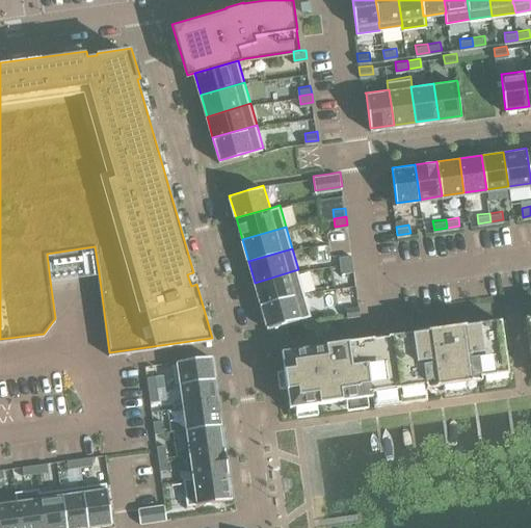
[(339,255),(340,263),(352,261),(351,253),(339,255)]
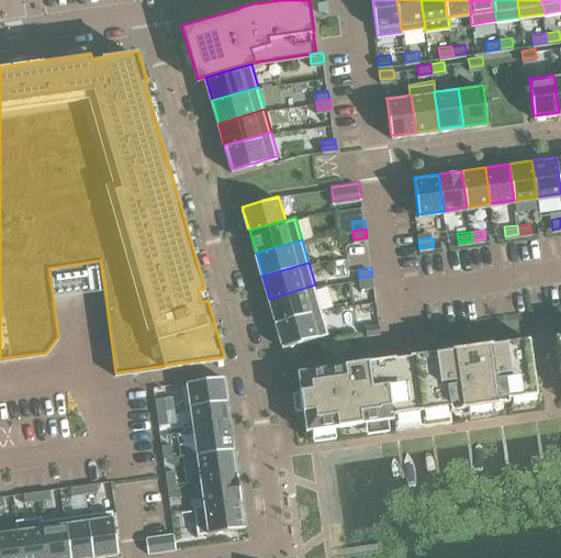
[(373,285),(372,276),(359,278),(360,287),(373,285)]
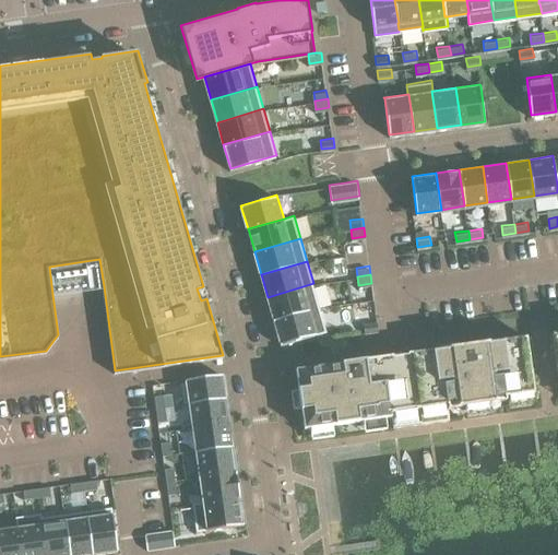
[(274,319),(320,306),(313,283),(268,297),(274,319)]
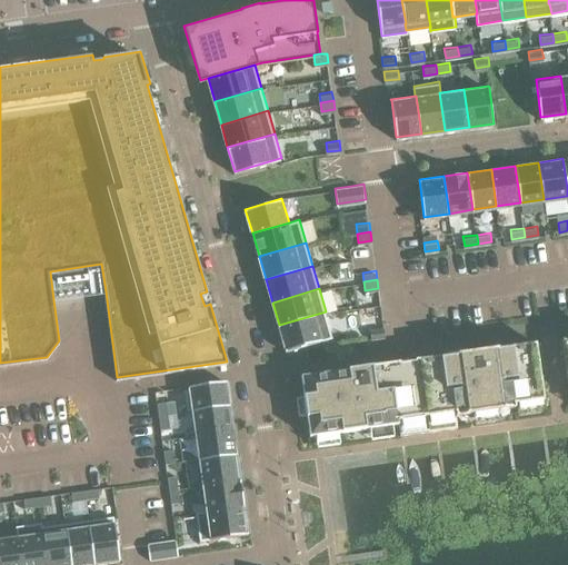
[(326,311),(279,325),(286,349),(308,343),(332,336),(326,311)]
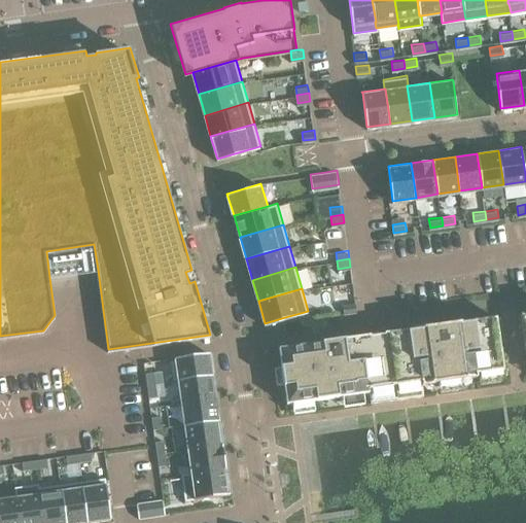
[(356,310),(355,302),(343,304),(344,312),(349,311),(356,310)]
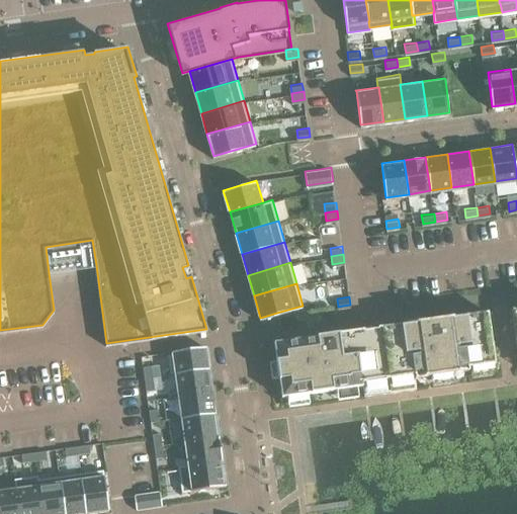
[(274,340),(281,395),(323,389),(363,383),(364,394),(417,387),(415,376),(469,368),(468,364),(496,361),(489,310),(274,340)]
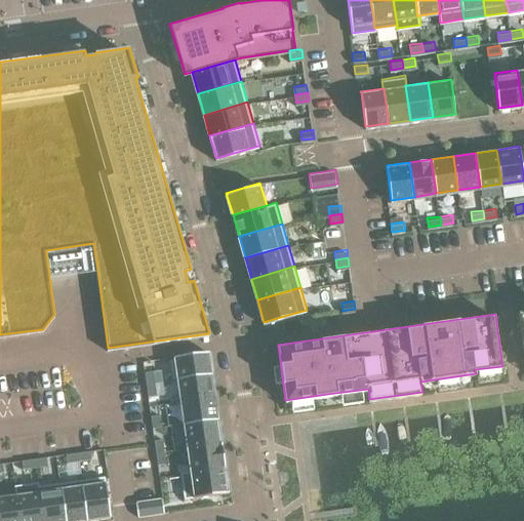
[(177,377),(212,372),(209,350),(174,354),(177,377)]
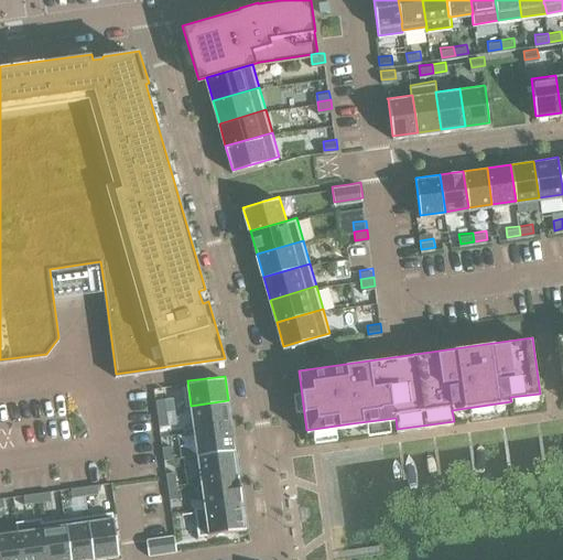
[(158,410),(166,409),(164,396),(157,397),(158,410)]
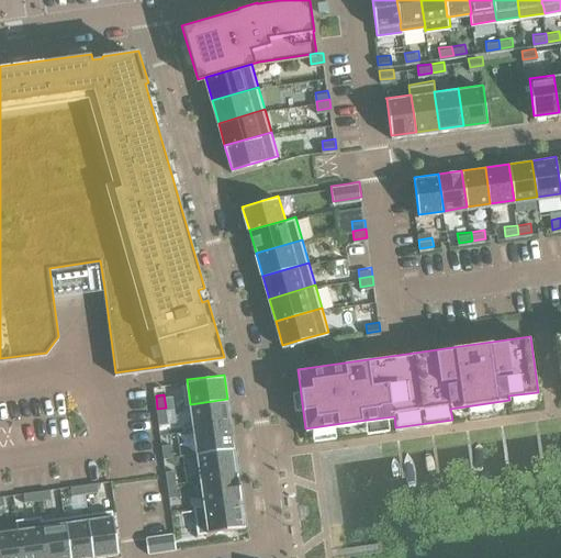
[(190,404),(193,427),(231,423),(227,399),(190,404)]
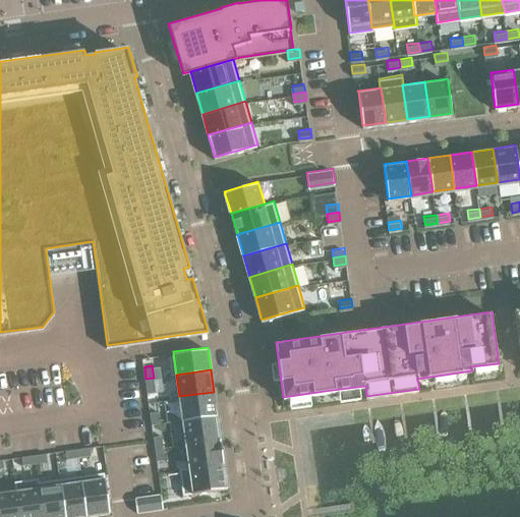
[(156,390),(154,378),(146,379),(148,391),(156,390)]
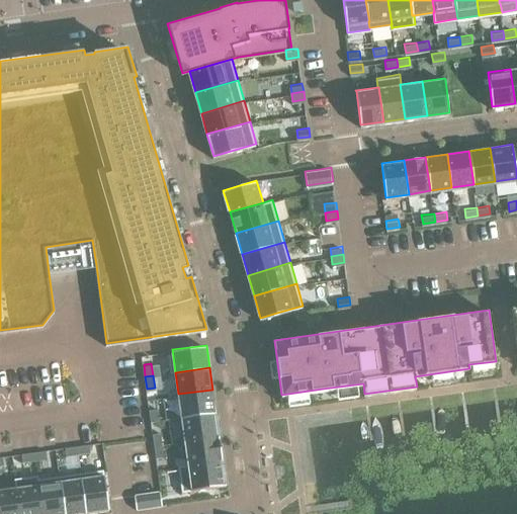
[(181,416),(216,411),(212,390),(178,394),(181,416)]
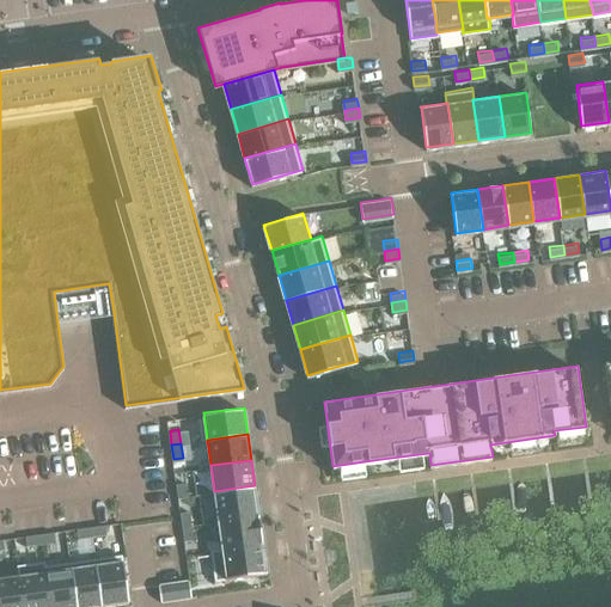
[(176,482),(178,496),(188,495),(185,480),(176,482)]
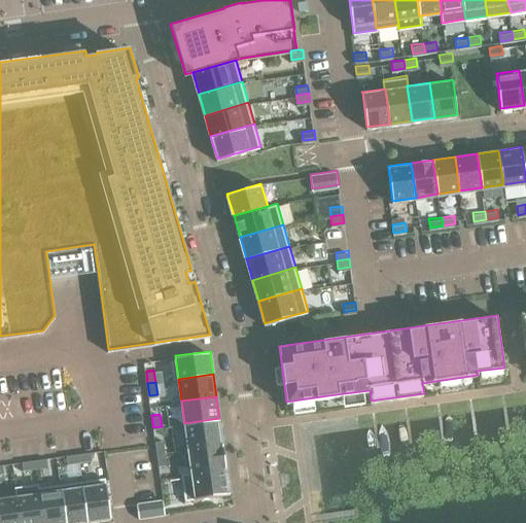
[(184,423),(188,448),(223,443),(219,418),(184,423)]
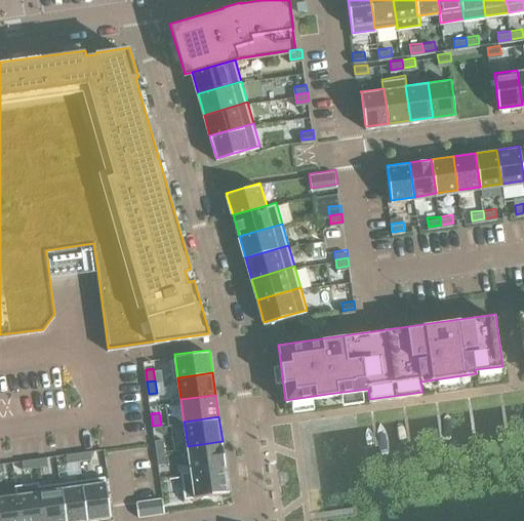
[(163,437),(155,438),(157,450),(165,449),(163,437)]
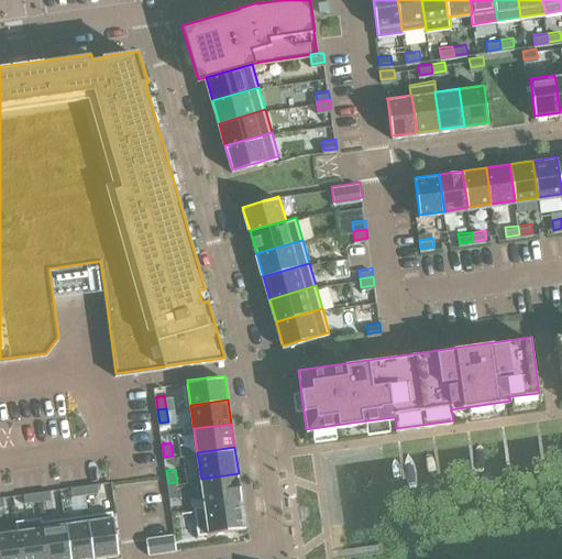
[(205,504),(242,499),(239,473),(201,479),(205,504)]
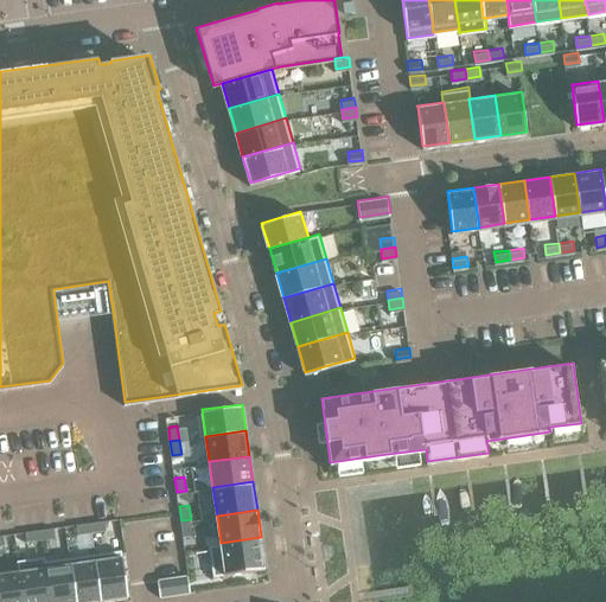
[(90,520),(91,530),(106,527),(104,518),(90,520)]
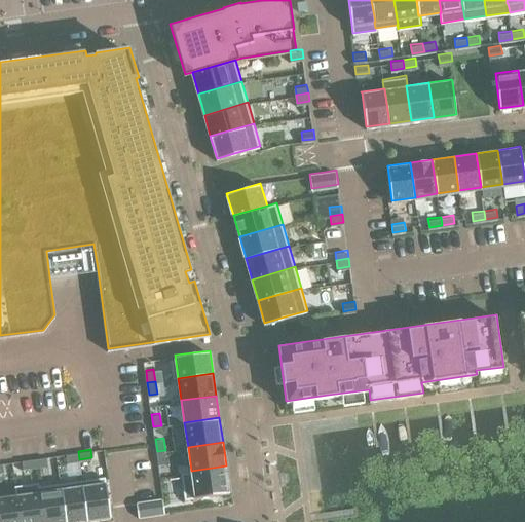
[(157,451),(158,463),(166,462),(165,450),(157,451)]
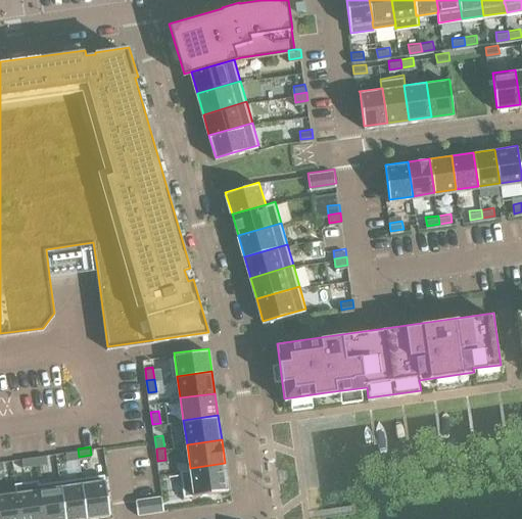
[(65,451),(66,459),(79,457),(78,449),(65,451)]
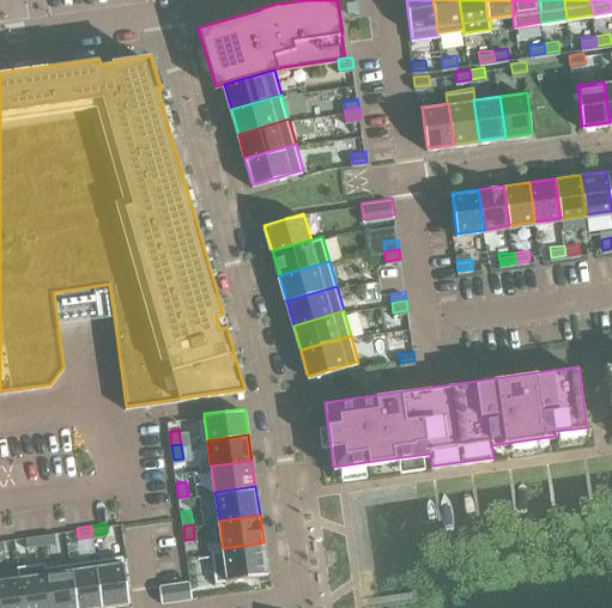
[(54,530),(40,533),(42,542),(55,540),(54,530)]
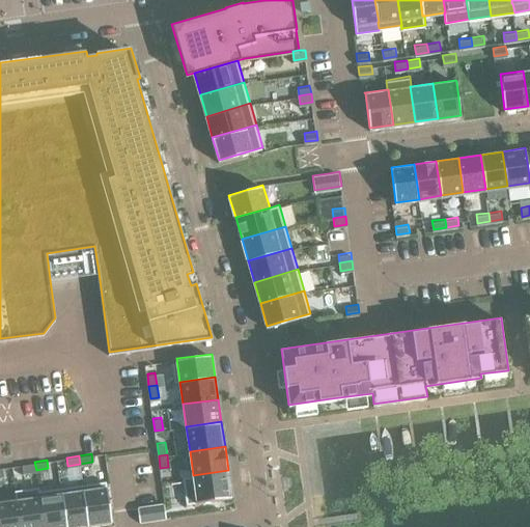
[(34,462),(22,464),(24,472),(36,470),(34,462)]
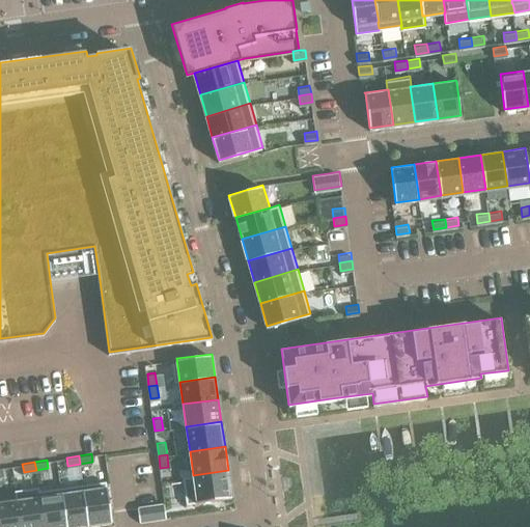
[(232,496),(231,496),(228,470),(193,475),(184,477),(187,502),(232,496)]
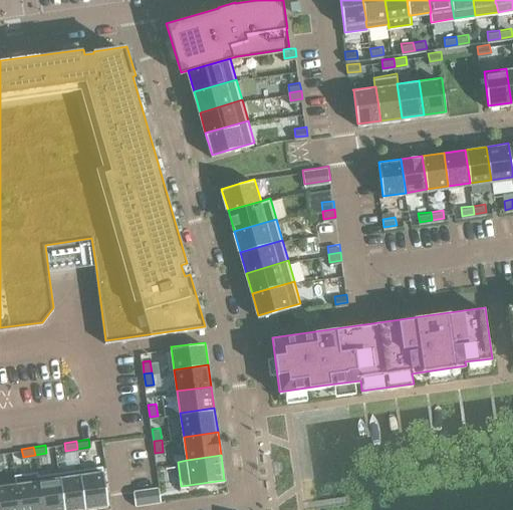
[(108,504),(106,489),(103,464),(80,467),(86,507),(108,504)]
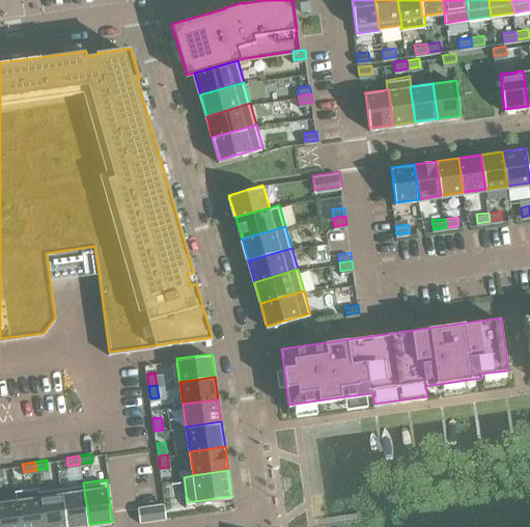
[(83,482),(61,486),(66,526),(68,526),(89,524),(83,482)]
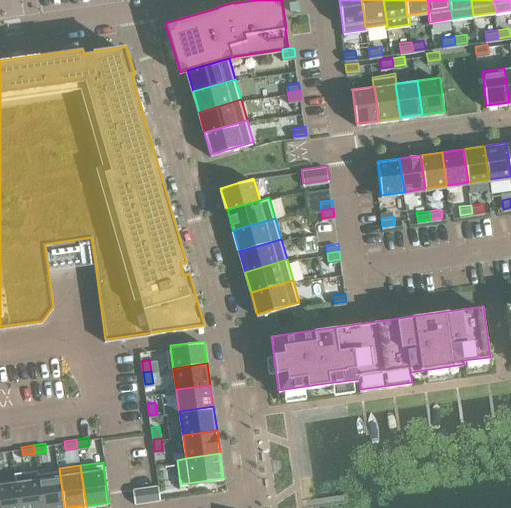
[(16,480),(17,480),(20,507),(42,507),(37,471),(37,468),(15,471),(16,480)]
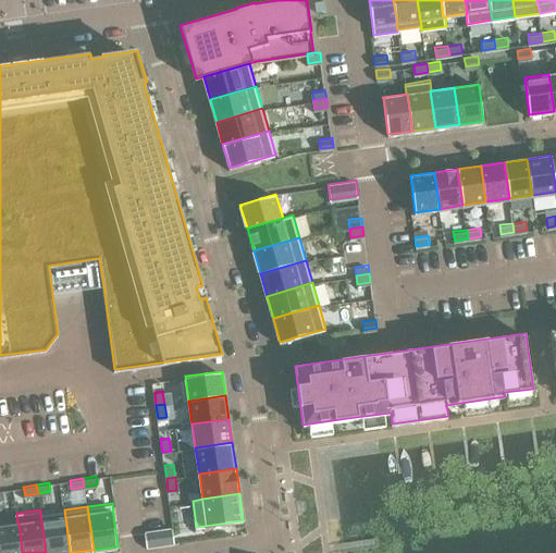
[(46,552),(70,552),(64,510),(40,513),(46,552)]
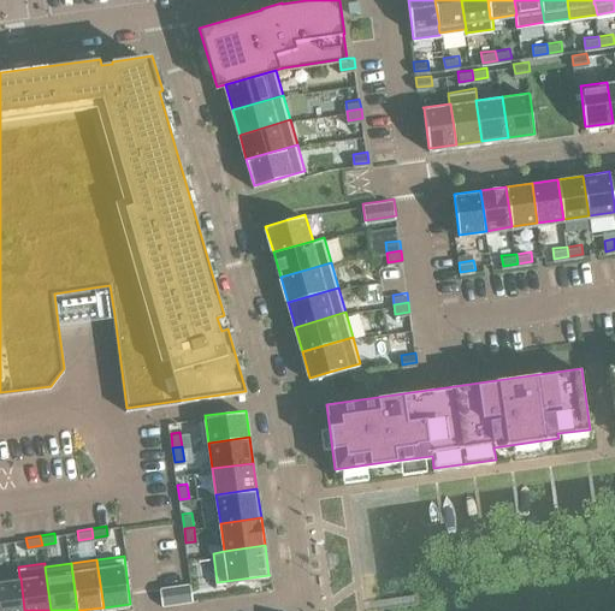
[(24,610),(21,577),(19,577),(0,580),(0,610),(24,610)]
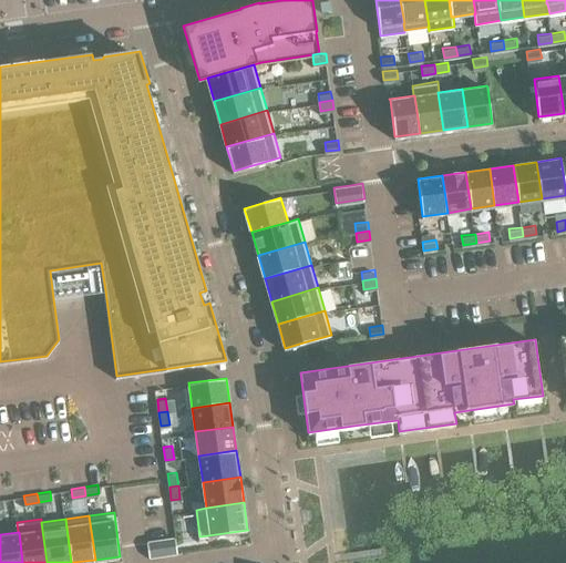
[(176,536),(147,540),(150,555),(178,551),(176,536)]
